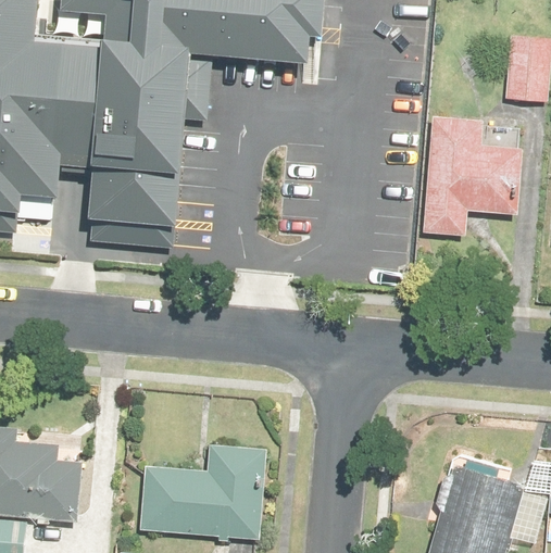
[(0,225),(26,227),(29,192),(62,195),(64,171),(103,174),(99,235),(170,240),(171,217),(183,218),(187,166),(195,167),(199,112),(212,113),(216,55),(322,64),(324,35),(336,36),(338,0),(72,0),(71,8),(112,11),(111,38),(45,32),(47,0),(0,0),(0,225)]
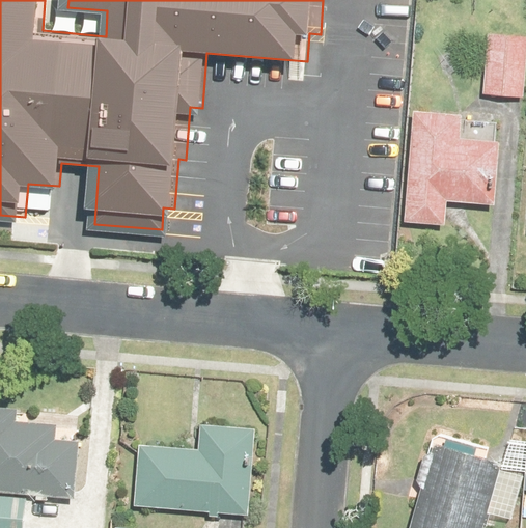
[(520,95),(523,37),(483,36),(480,93),(520,95)]
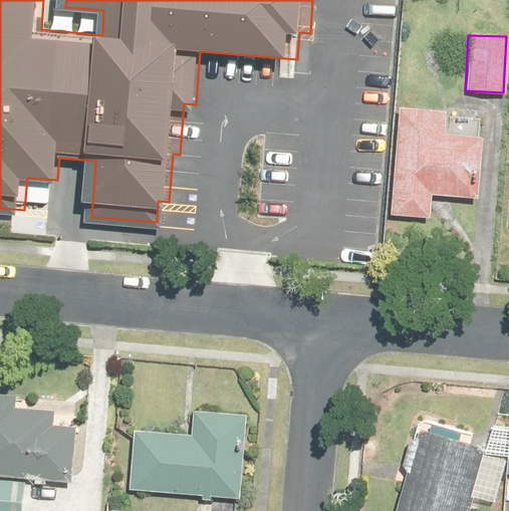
[(443,110),(398,107),(391,215),(427,217),(429,194),(473,197),(477,139),(442,136),(443,110)]
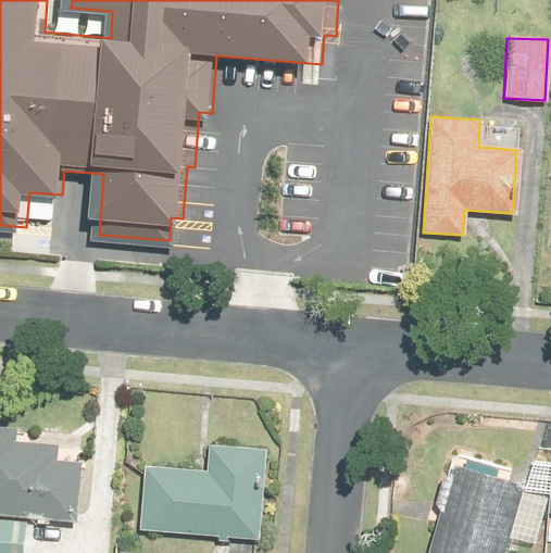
[(16,427),(0,426),(0,552),(17,552),(21,518),(71,523),(77,448),(15,442),(16,427)]
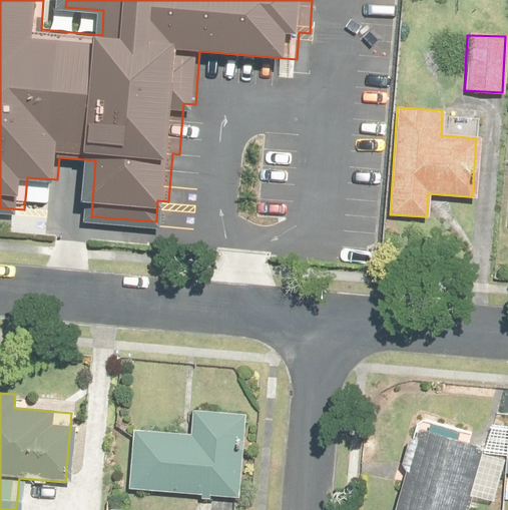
[(237,496),(243,413),(192,410),(190,434),(132,430),(128,489),(237,496)]
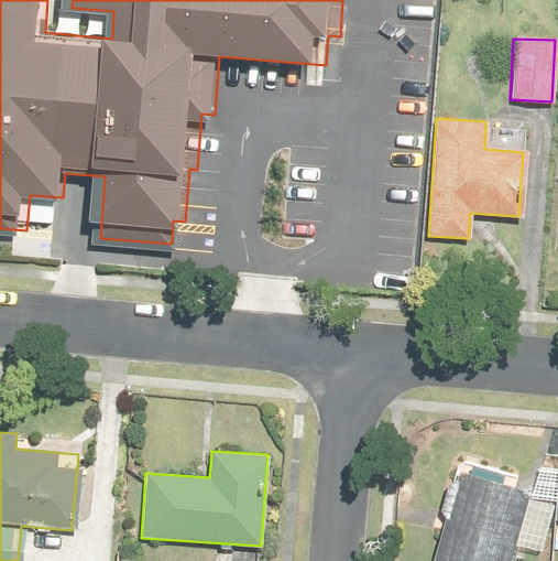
[(434,560),(506,560),(511,547),(542,556),(557,499),(557,487),(463,460),(434,560)]
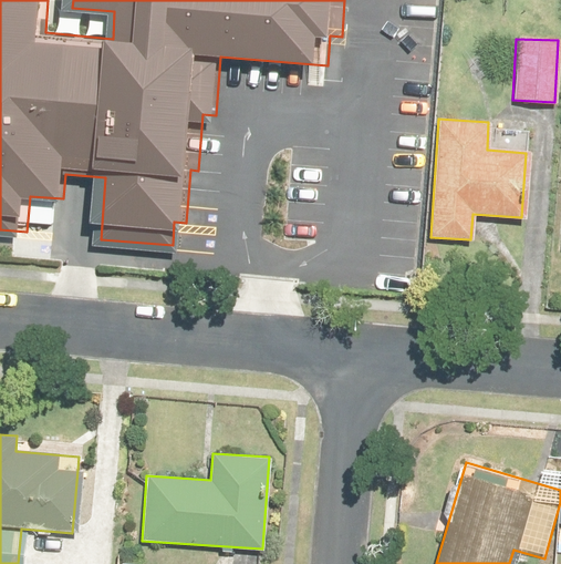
All buildings are outlined.
